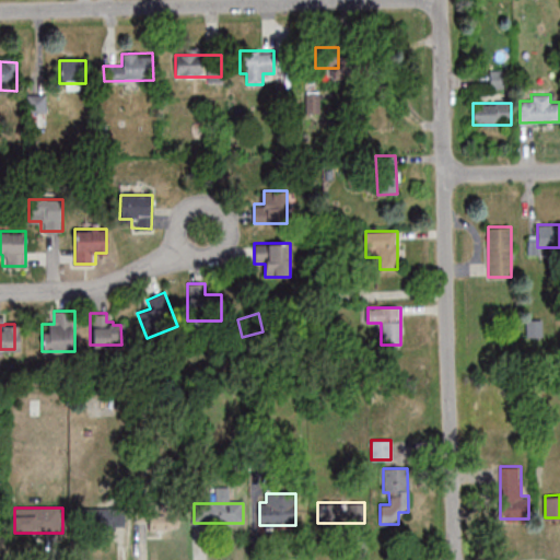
[(125,509),(82,509),(82,528),(125,528),(125,509)]
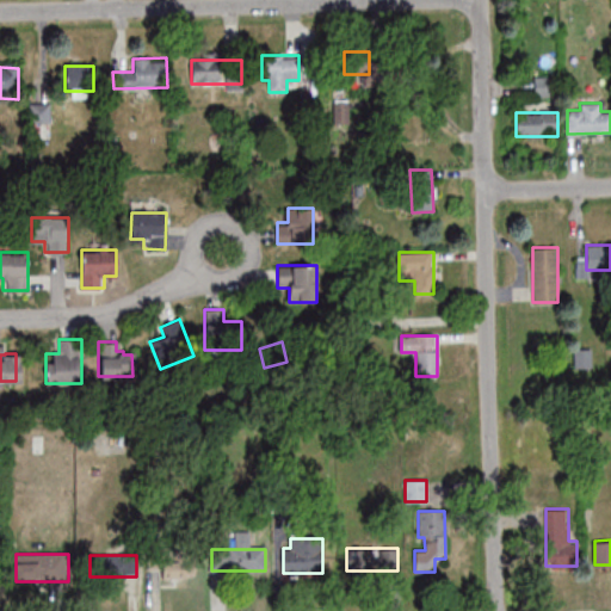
[(161,567),(161,576),(196,576),(196,555),(149,555),(149,567),(161,567)]
